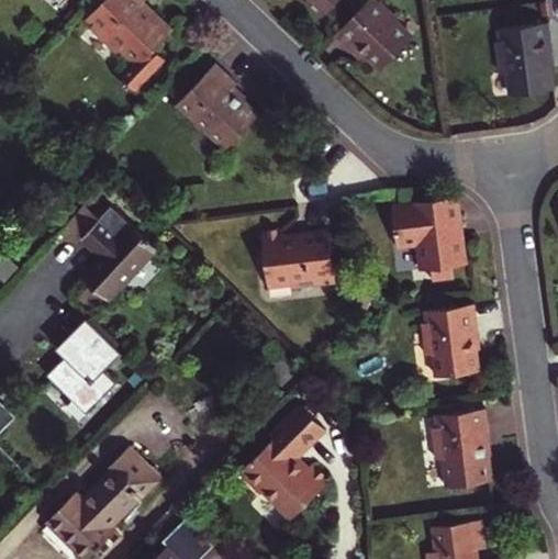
[(119,73),(134,86),(164,54),(154,46),(170,28),(141,0),(98,0),(84,15),(90,22),(88,24),(115,49),(120,45),(133,57),(119,73)]
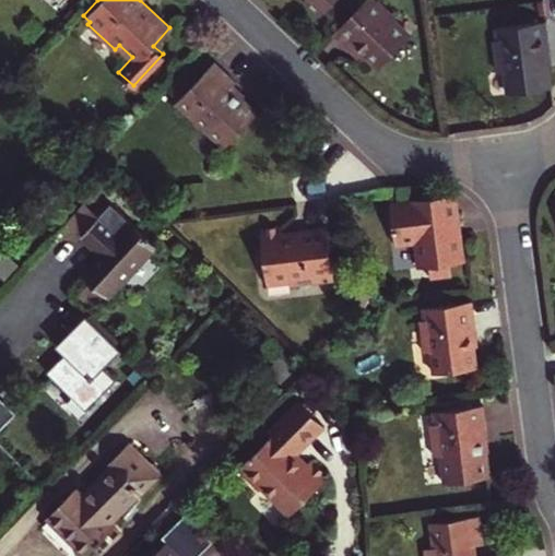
[(309,0),(307,3),(323,19),(323,20),(341,0),(309,0)]
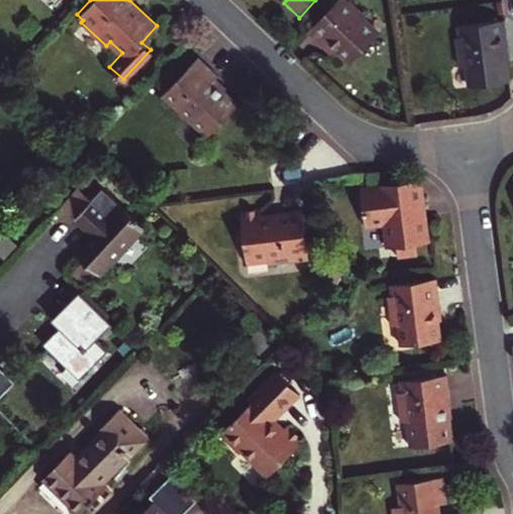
[(337,0),(310,31),(321,40),(326,36),(335,44),(366,11),(352,0),(337,0)]
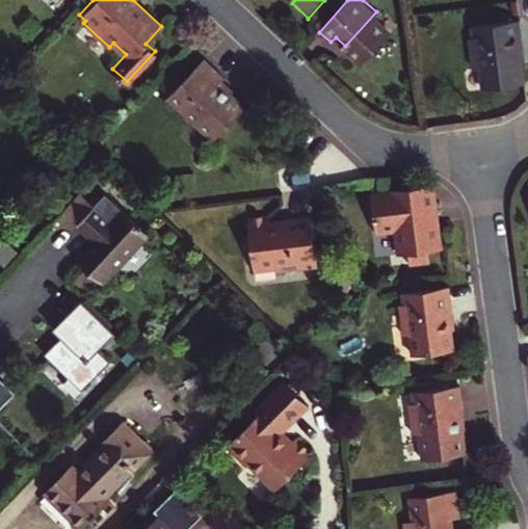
[(378,14),(376,11),(345,46),(347,48),(363,62),(391,31),(376,18),(378,14)]
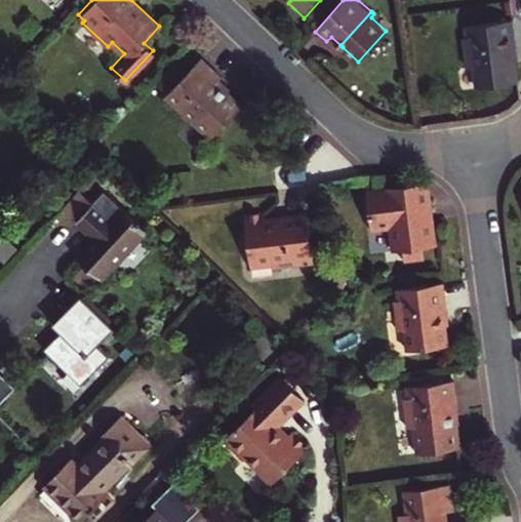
[(512,50),(517,50),(512,23),(466,28),(467,40),(464,41),(467,70),(474,69),(477,91),(516,85),(514,65),(512,50)]
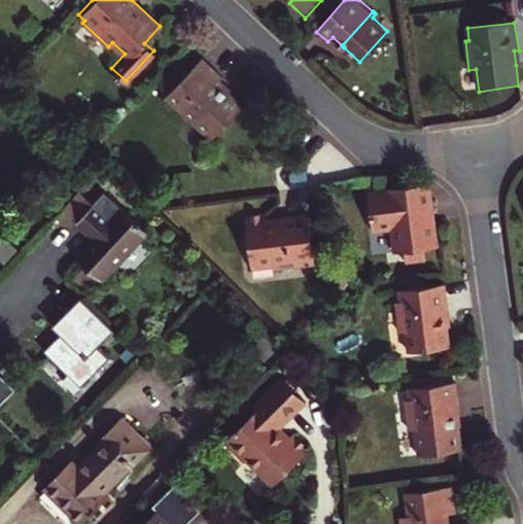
[(337,50),(342,45),(333,37),(327,41),(337,50)]
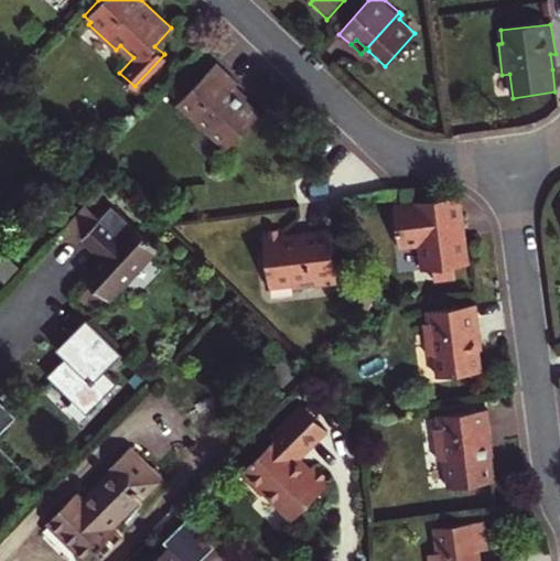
[(215,57),(174,100),(201,127),(204,122),(226,143),(259,110),(244,95),(230,83),(234,79),(236,77),(215,57)]
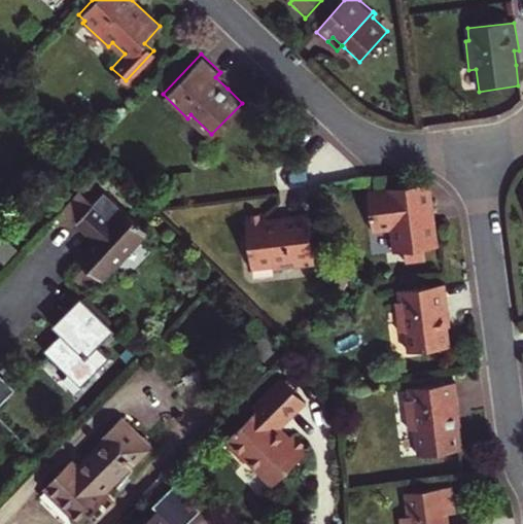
[(231,84),(218,74),(215,77),(228,89),(231,84)]
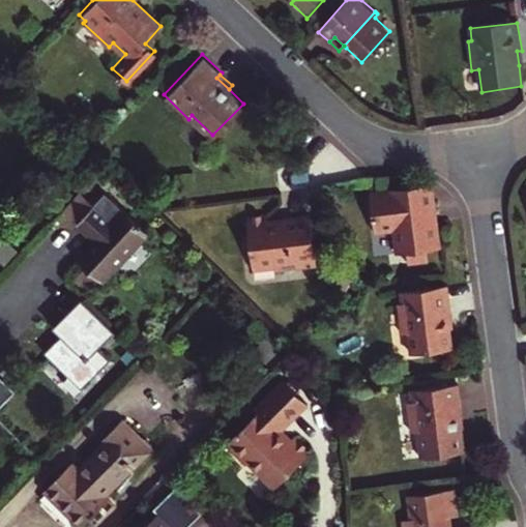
[(433,184),(371,194),(377,235),(396,232),(399,256),(408,255),(410,266),(430,264),(428,252),(442,250),(433,184)]
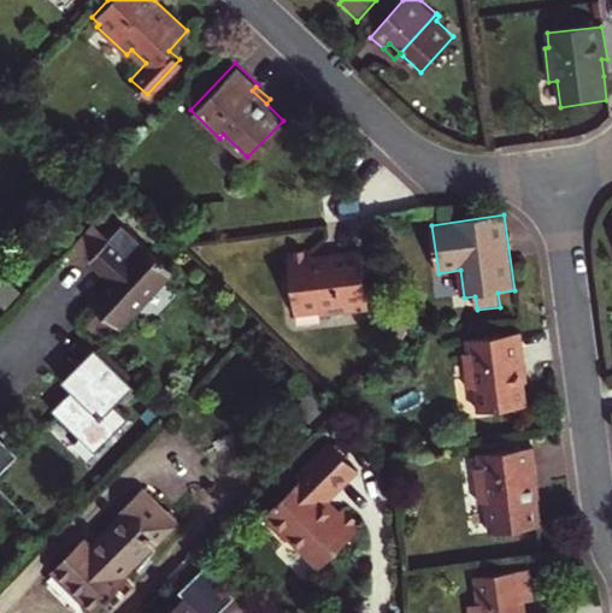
[(106,286),(87,306),(113,331),(169,273),(118,225),(104,242),(84,261),(83,264),(106,286)]
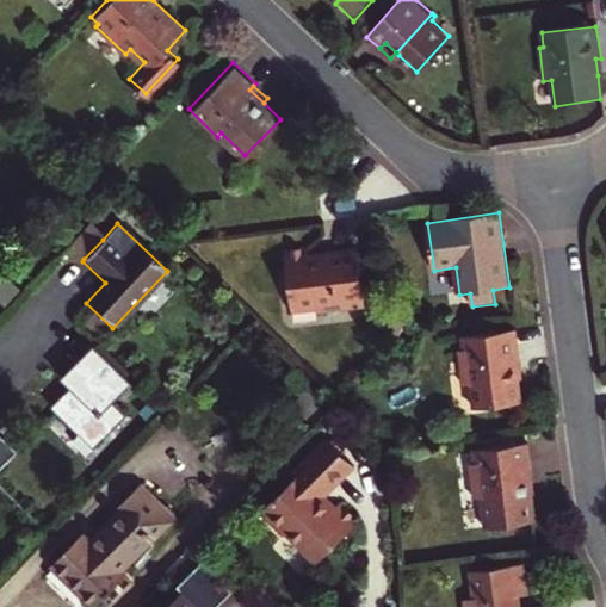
[(70,247),(84,259),(103,240),(88,228),(70,247)]
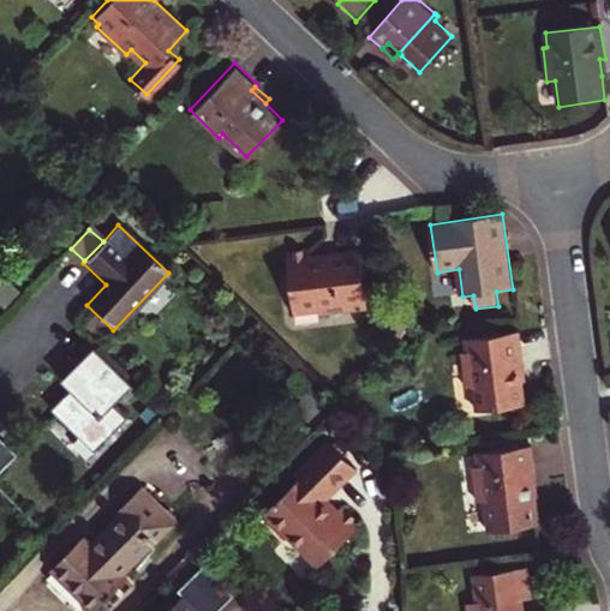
[(318,309),(320,313),(320,318),(368,311),(360,251),(327,256),(328,262),(311,263),(310,257),(310,251),(286,255),(293,311),(318,309)]
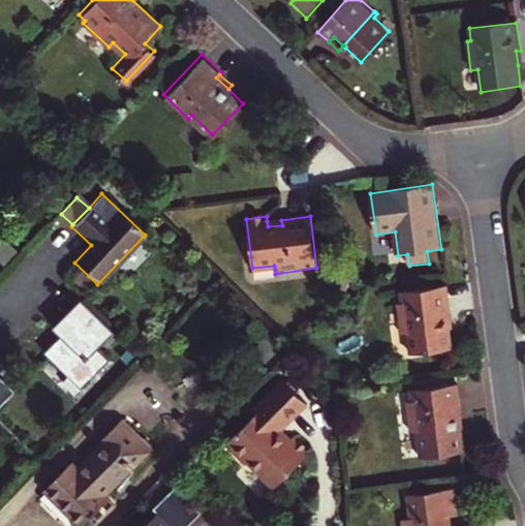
[(411,370),(452,365),(450,345),(448,331),(452,330),(448,300),(400,306),(402,318),(398,318),(402,349),(408,348),(411,370)]
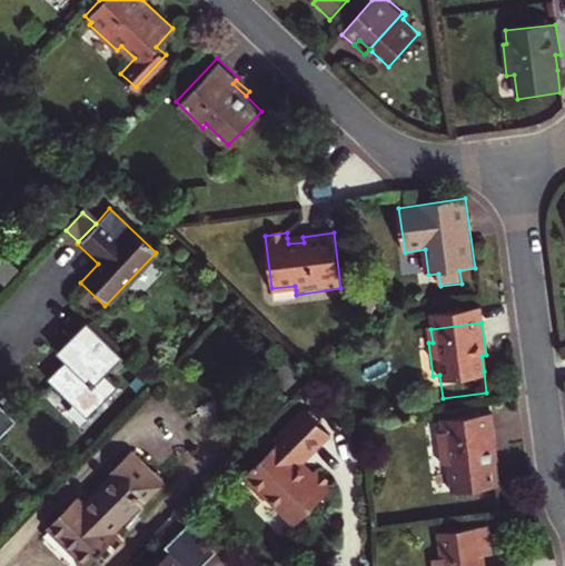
[(121,358),(85,324),(56,353),(65,361),(46,380),(86,420),(117,389),(105,376),(121,358)]
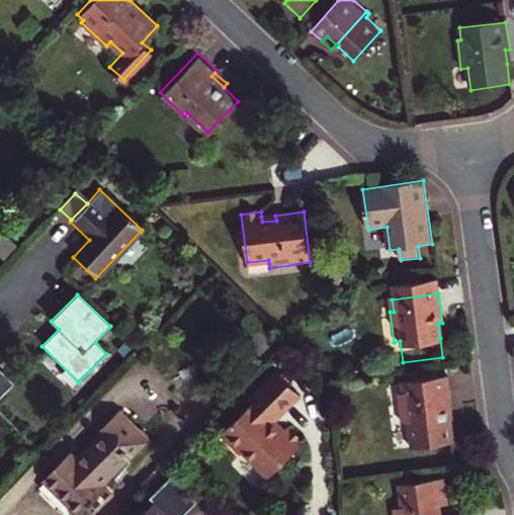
[(0,396),(10,385),(0,374),(0,363),(3,361),(0,358),(0,396)]
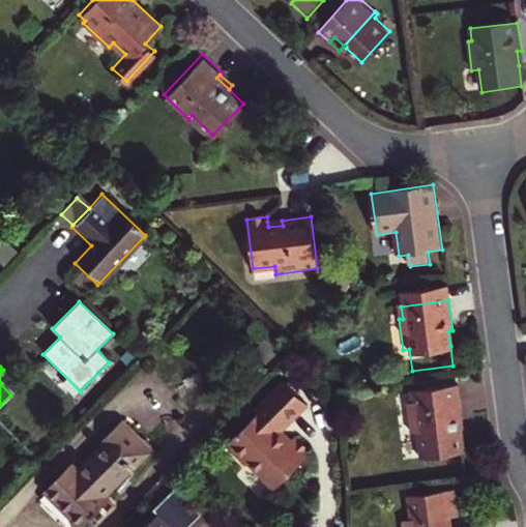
[(283,382),(261,404),(265,407),(256,415),(226,446),(246,467),(250,464),(275,490),(311,455),(295,439),(288,444),(276,433),(305,405),(283,382)]
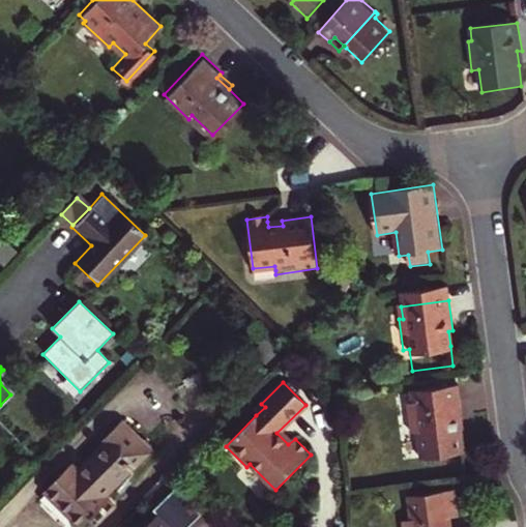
[(462,455),(459,431),(456,414),(460,414),(456,385),(408,392),(410,405),(405,405),(409,435),(416,434),(420,460),(462,455)]
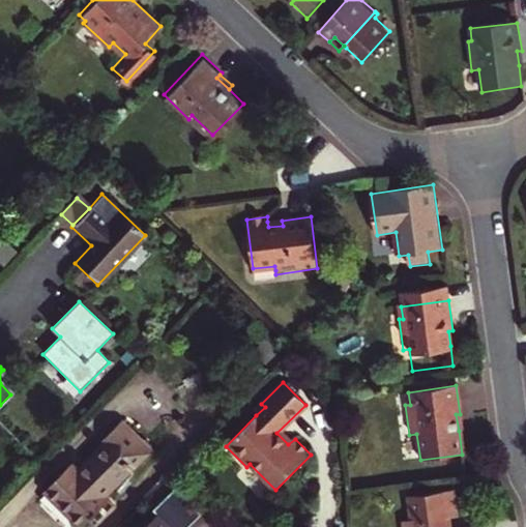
[(253,412),(256,415),(265,407),(261,404),(253,412)]
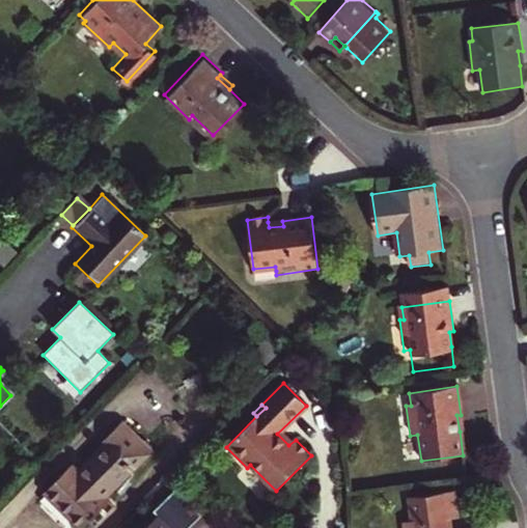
[(148,452),(118,423),(98,445),(102,448),(75,473),(68,468),(42,495),(74,527),(80,527),(105,503),(101,499),(148,452)]
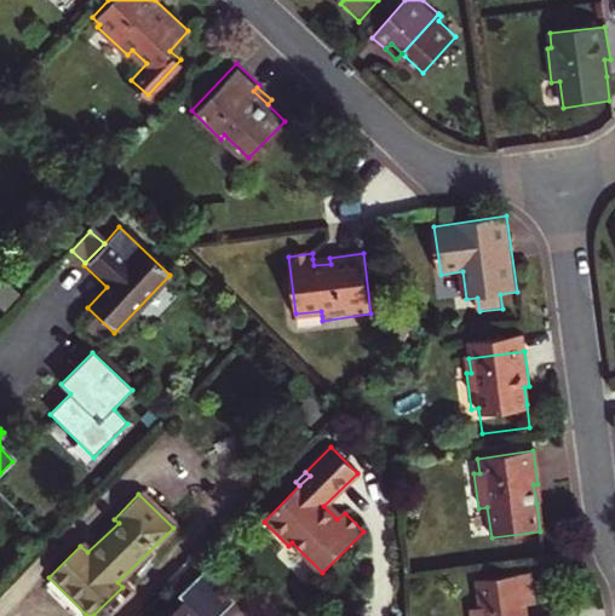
[(216,615),(230,602),(203,575),(179,600),(184,604),(172,615),(216,615)]
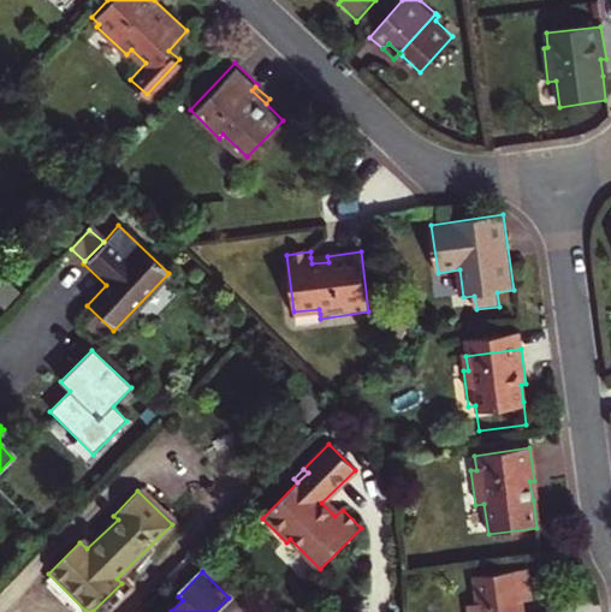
[(522,611),(521,604),(531,602),(527,571),(474,578),(476,607),(466,608),(466,611),(522,611)]
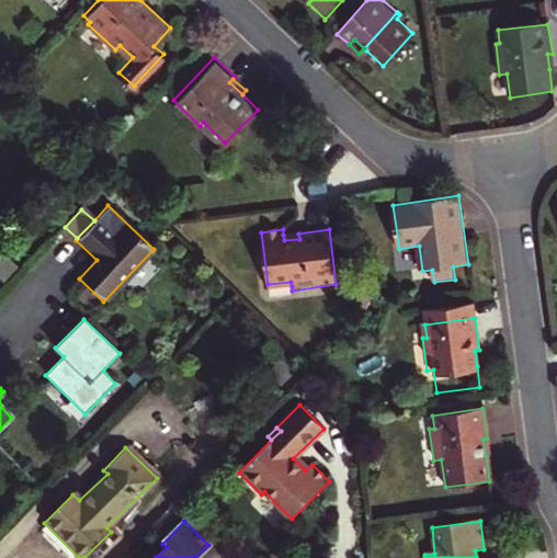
[(203,557),(212,549),(208,545),(195,557),(203,557)]
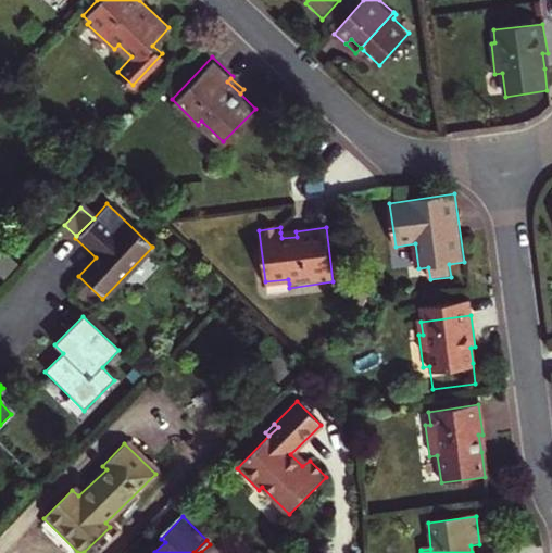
All buildings are outlined.
